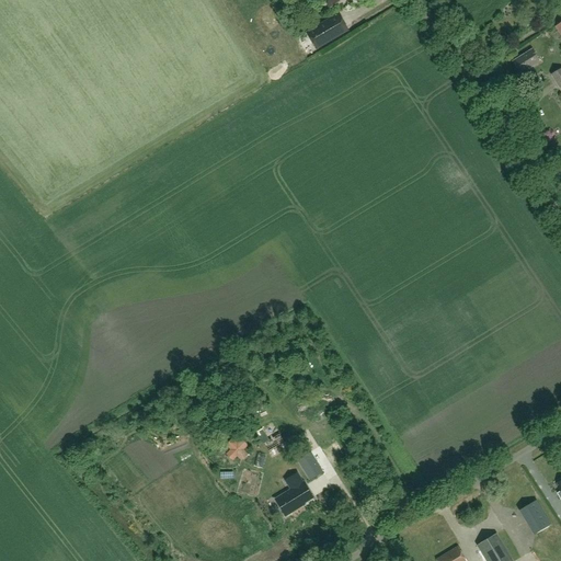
[(306,34),(316,49),(347,31),(338,15),(306,34)]
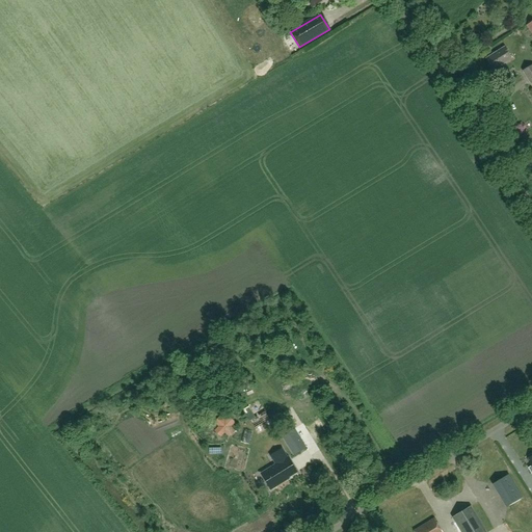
[(493,71),(511,59),(504,48),(485,59),(493,71)]
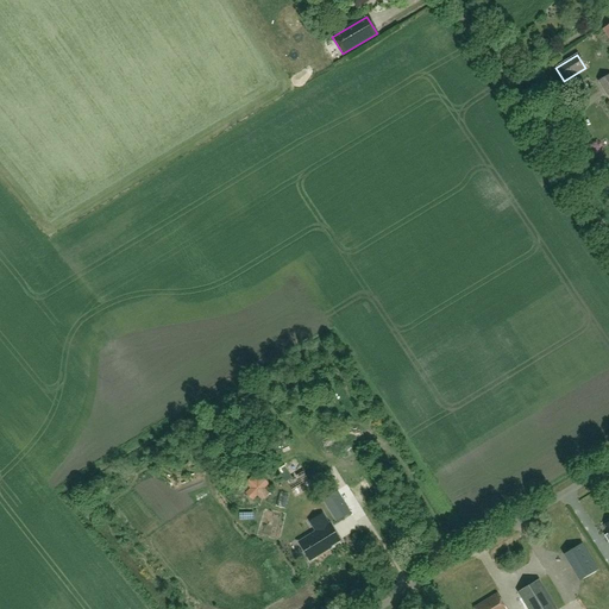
[(607,96),(608,94),(608,74),(598,81),(607,96)]
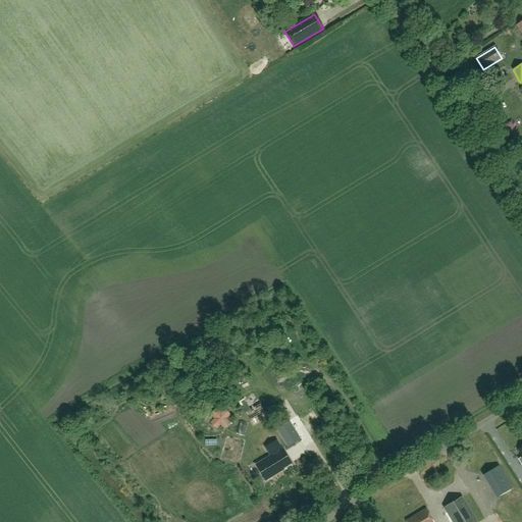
[(243,383),(247,374),(242,372),(238,380),(243,383)]
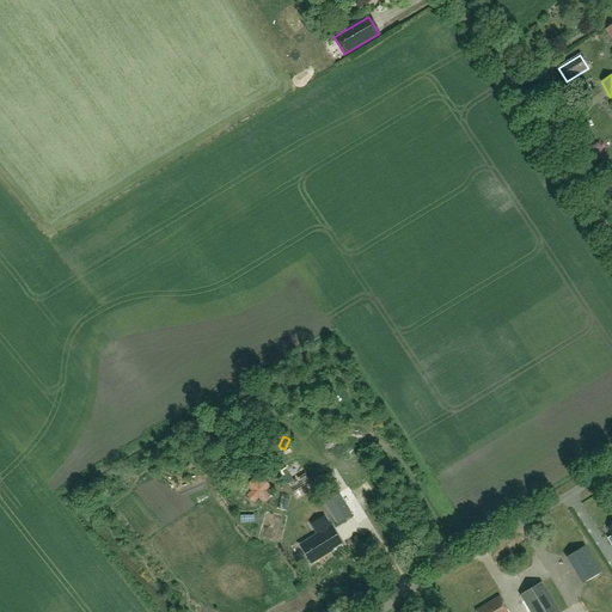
[(286,475),(299,469),(297,464),(285,471),(286,475)]
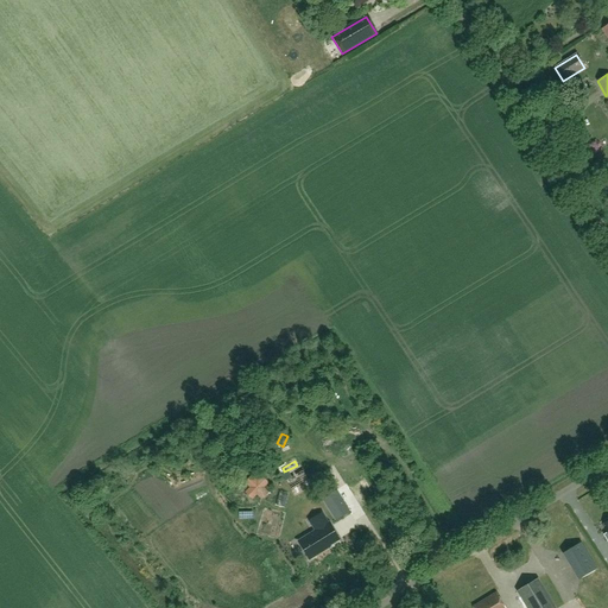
[(257,493),(261,498),(266,492),(263,487),(267,482),(261,476),(257,481),(251,476),(246,482),(251,487),(246,492),(252,496),(257,493)]
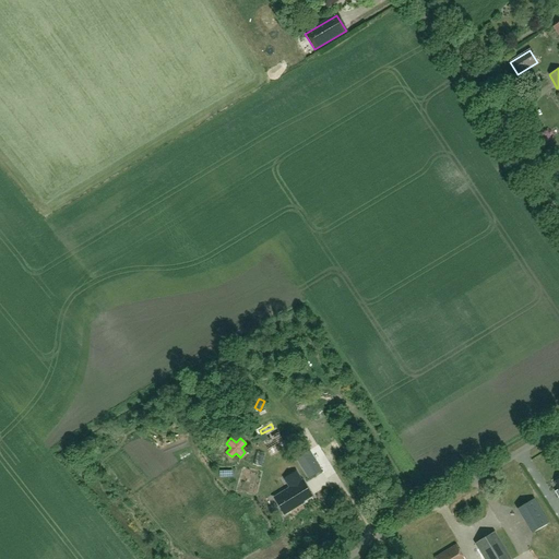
[(274,458),(284,452),(281,447),(271,452),(274,458)]
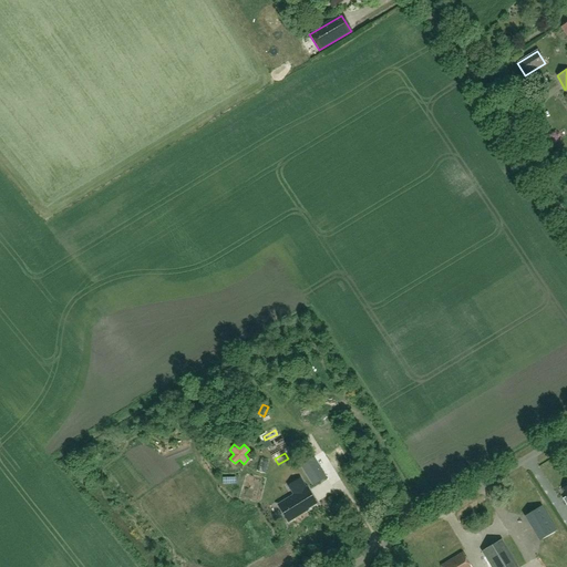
[(313,460),(301,467),(313,486),(326,478),(313,460)]
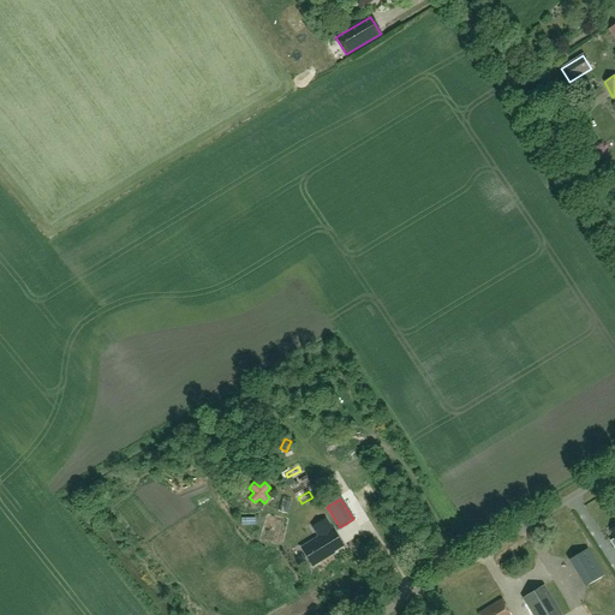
[(342,547),(333,530),(332,530),(326,520),(314,527),(320,538),(306,545),(311,554),(306,557),(312,566),(334,554),(333,553),(342,547)]
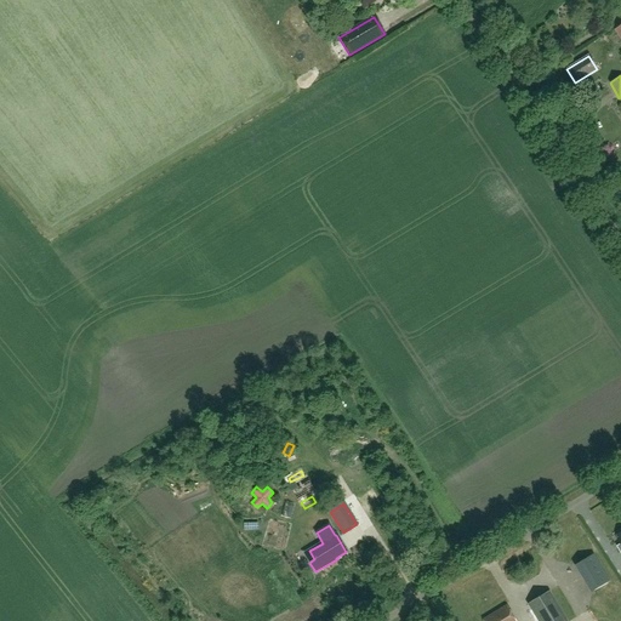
[(584,569),(597,562),(592,556),(580,563),(584,569)]
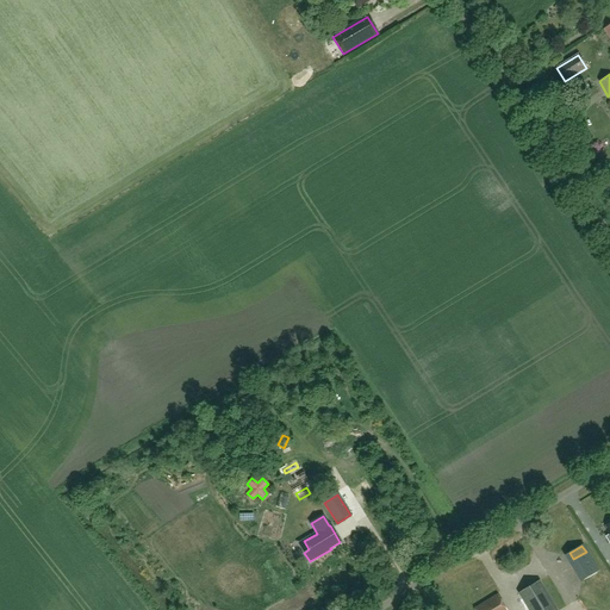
[(556,609),(539,580),(518,593),(528,609),(556,609)]
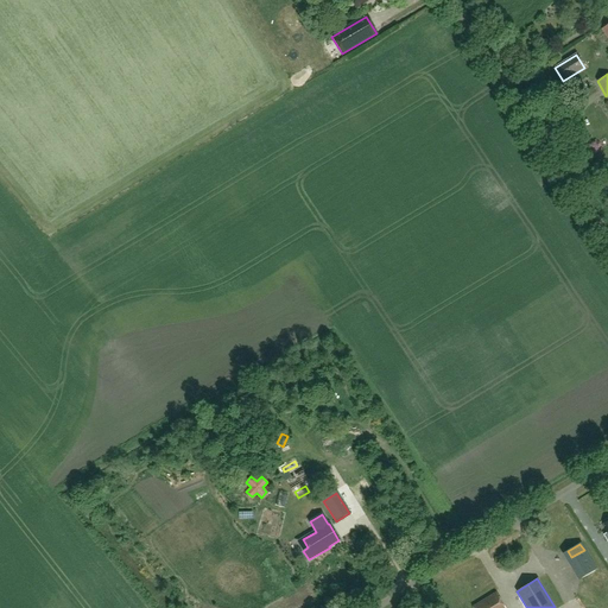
[(472,607),(504,607),(495,594),(473,607),(472,607)]
